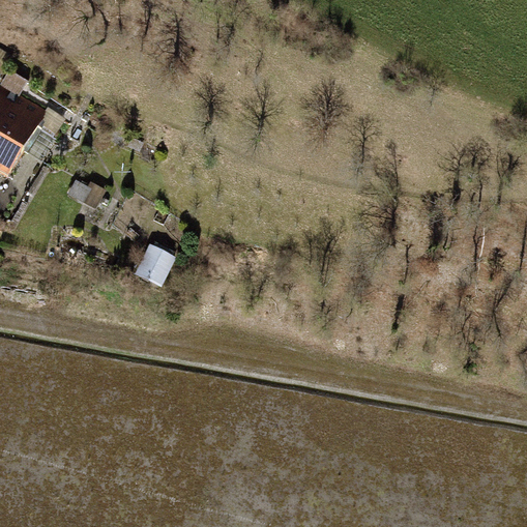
[(20,76),(8,69),(1,81),(12,88),(20,76)]
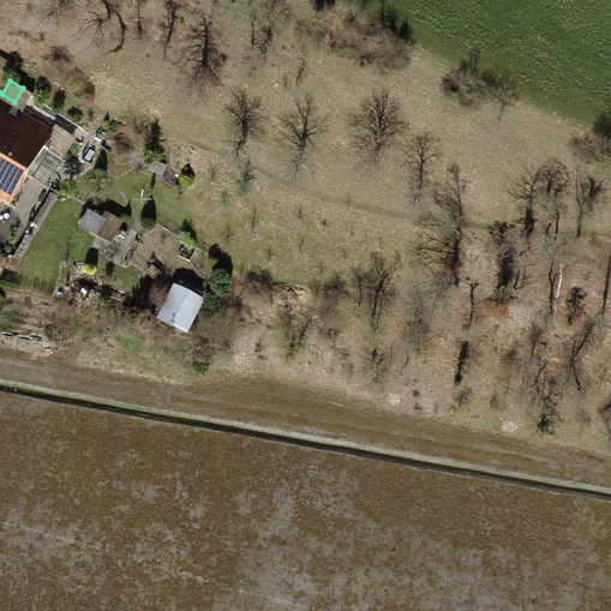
[(52,129),(0,97),(0,198),(6,203),(25,172),(43,142),(52,129)]
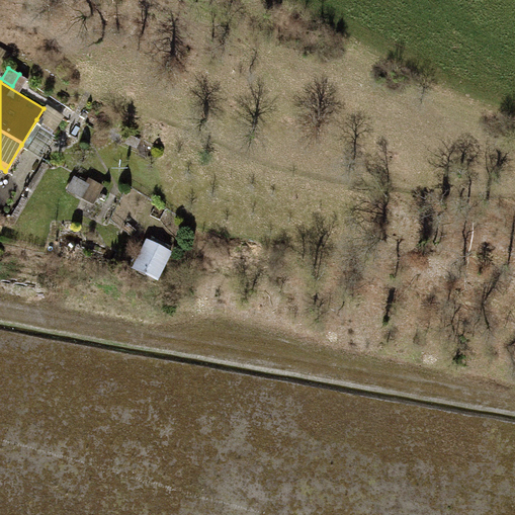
[(52,129),(36,119),(21,145),(38,157),(53,134),(50,132),(52,129)]
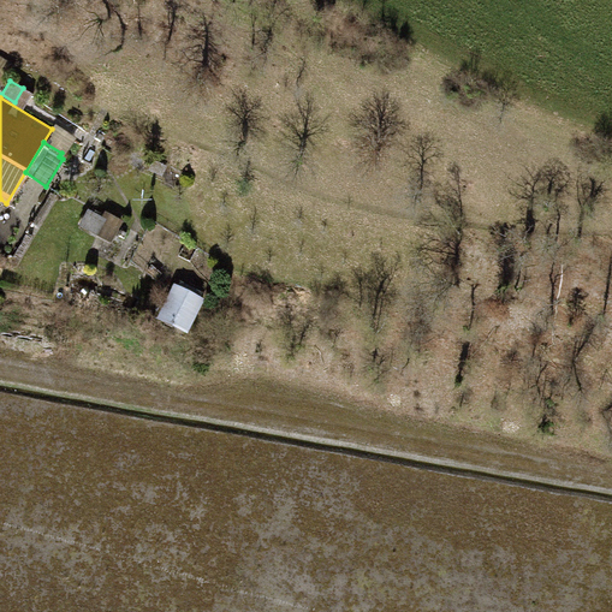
[(85,211),(79,221),(95,230),(101,219),(85,211)]
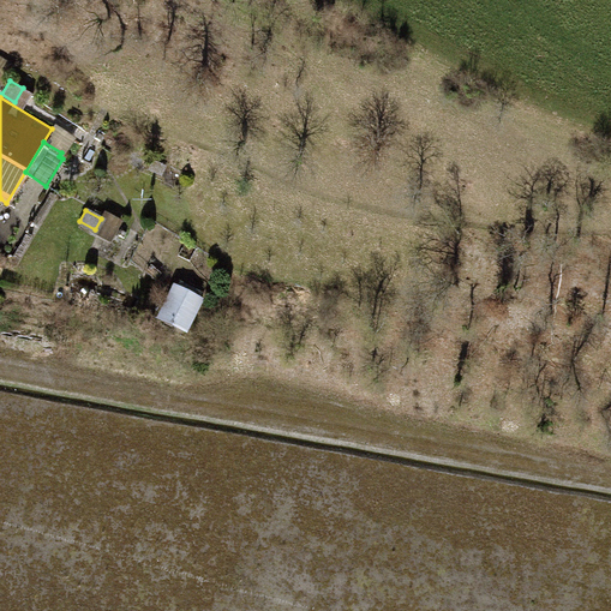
[(159,317),(181,328),(197,295),(175,285),(159,317)]
